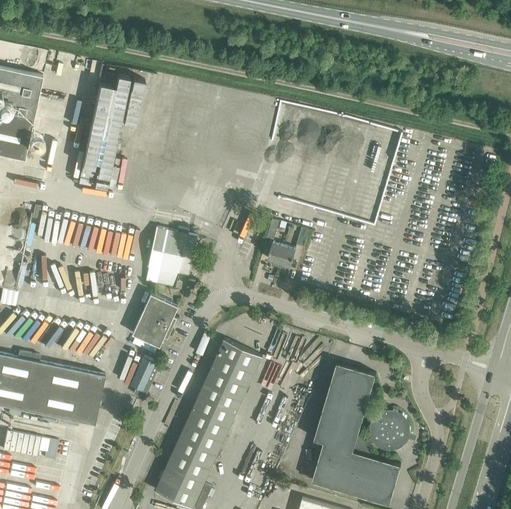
[(0,155),(23,161),(33,118),(42,77),(0,67),(0,155)]
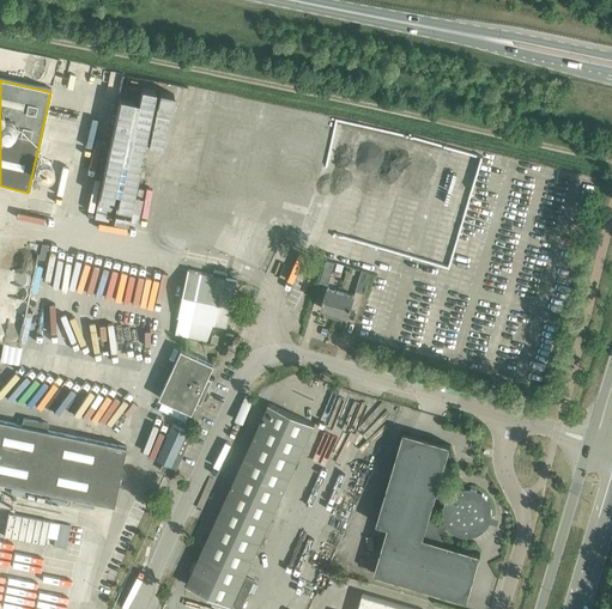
[(328,286),(334,266),(325,262),(319,284),(328,286)]
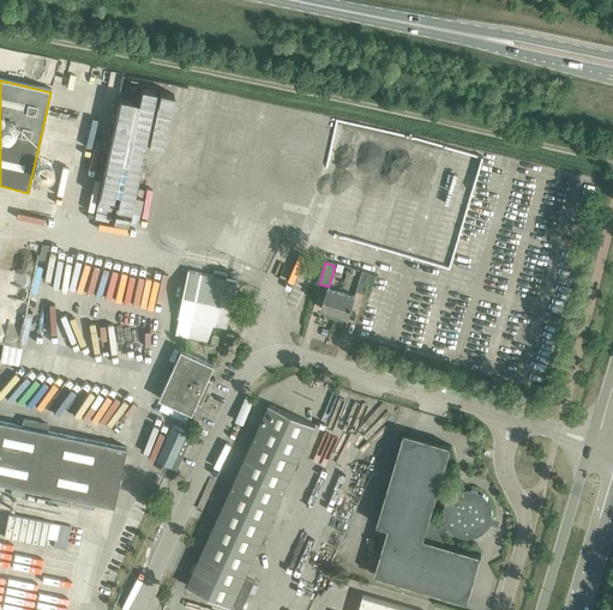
[(212,278),(187,273),(174,338),(217,348),(218,339),(211,338),(214,328),(226,331),(236,284),(224,282),(226,277),(214,275),(212,278)]
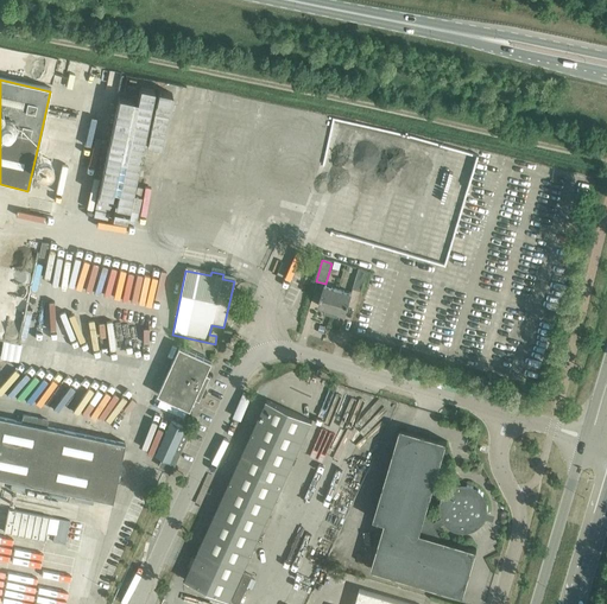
[(360,294),(366,273),(358,271),(352,292),(360,294)]
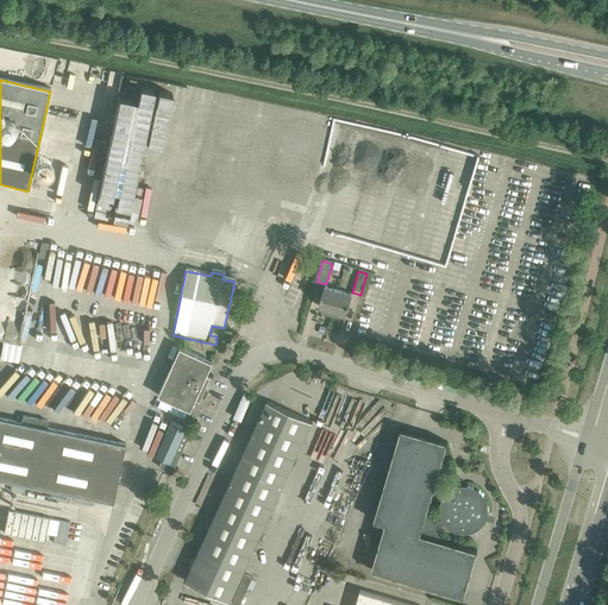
[(330,319),(337,292),(324,288),(318,309),(325,312),(324,317),(330,319)]
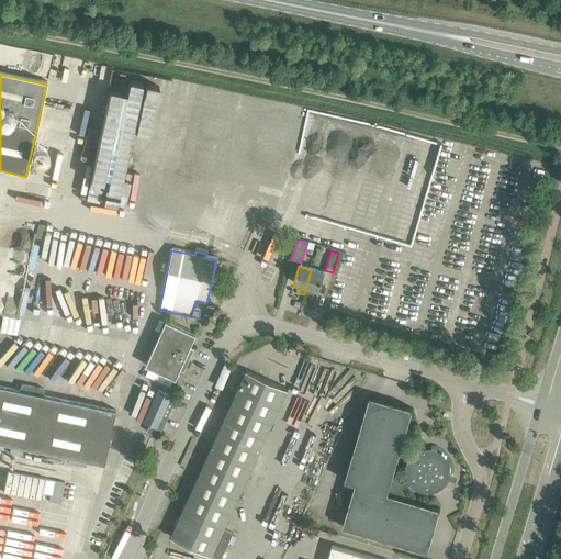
[(318,293),(322,280),(324,274),(311,270),(304,294),(310,297),(312,291),(318,293)]
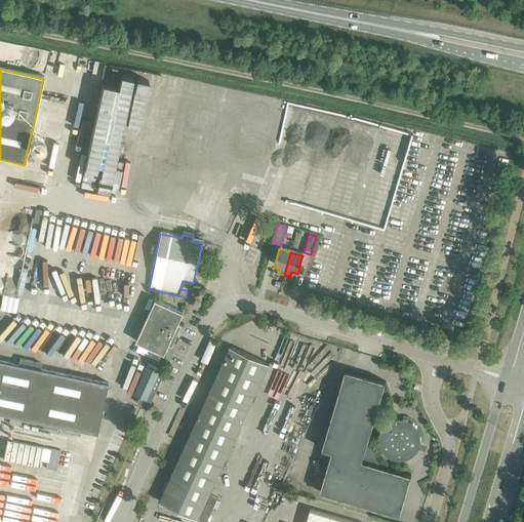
[(191,296),(198,297),(200,290),(193,288),(191,296)]
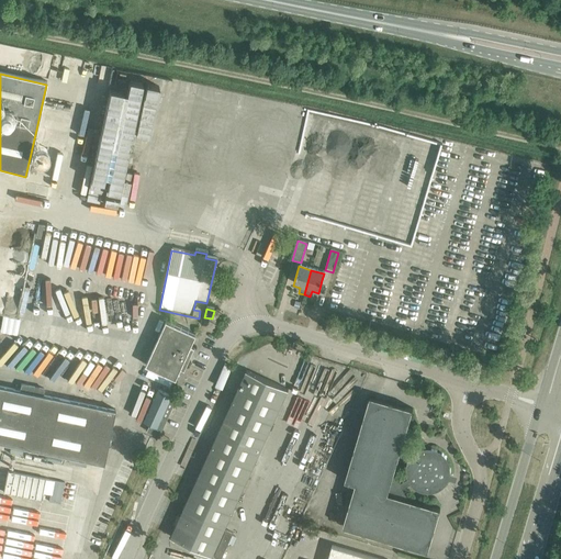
[(191,348),(195,336),(166,323),(145,367),(176,381),(180,370),(183,371),(193,349),(191,348)]
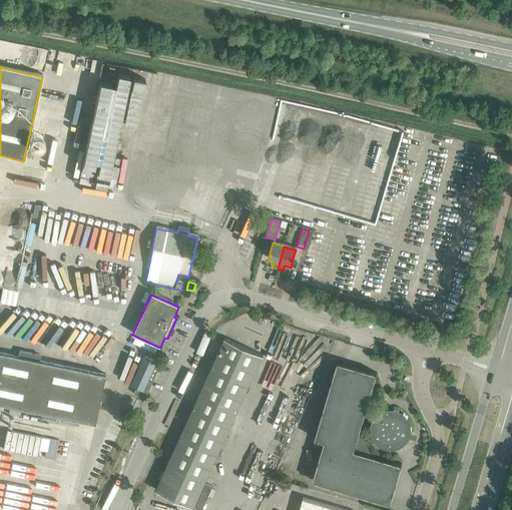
[(263,358),(223,340),(223,341),(155,491),(154,491),(154,492),(193,509),(263,358)]
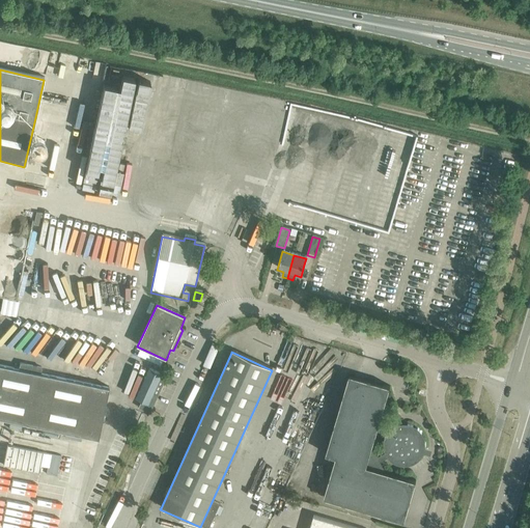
[(0,420),(98,441),(108,390),(40,376),(42,369),(19,364),(18,371),(0,366),(0,420)]
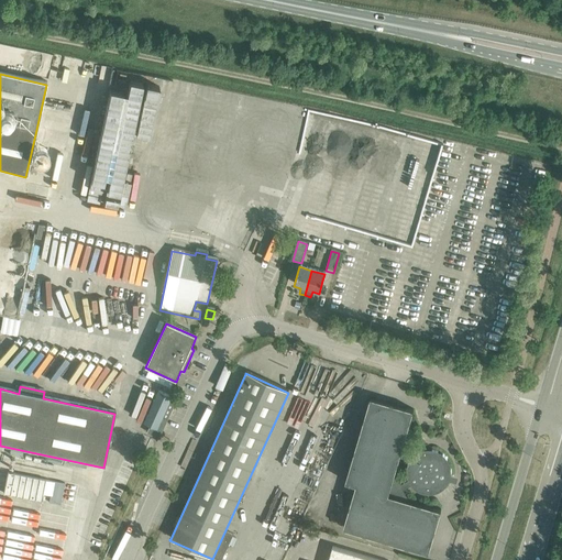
[(158,439),(176,401),(158,393),(143,425),(150,427),(146,435),(154,438),(158,439)]
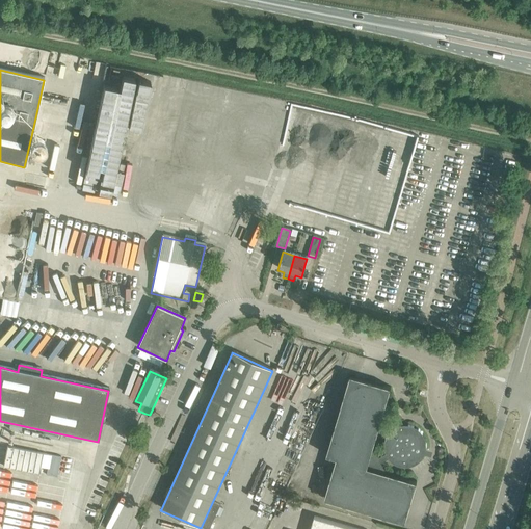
[(380,464),(388,460),(387,459),(386,458),(386,457),(385,456),(385,455),(377,459),(372,449),(390,389),(349,376),(325,456),(336,459),(323,500),(404,524),(416,483),(386,474),(380,464)]
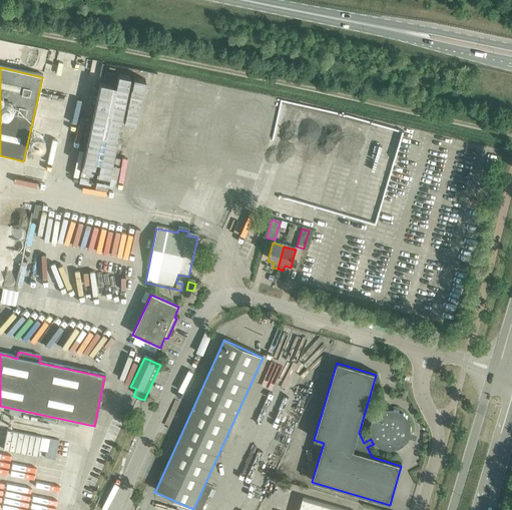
[(387,412),(383,413),(379,414),(376,417),(373,420),(371,423),(370,427),(370,431),(370,435),(371,439),(371,440),(372,441),(372,442),(373,443),(374,444),(377,447),(380,449),(384,451),(388,452),(392,452),(396,451),(400,449),(404,447),(407,443),(409,440),(410,435),(410,431),(410,427),(408,423),(406,419),(403,416),(399,414),(395,412),(391,411),(387,412)]
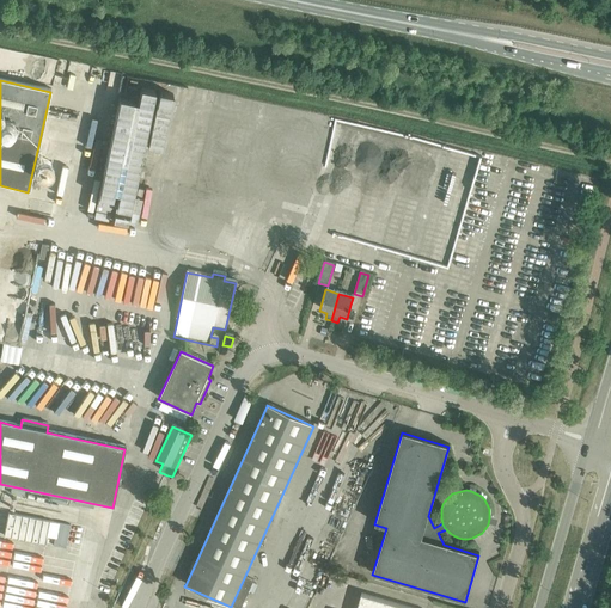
[(44,547),(49,523),(8,515),(4,539),(44,547)]
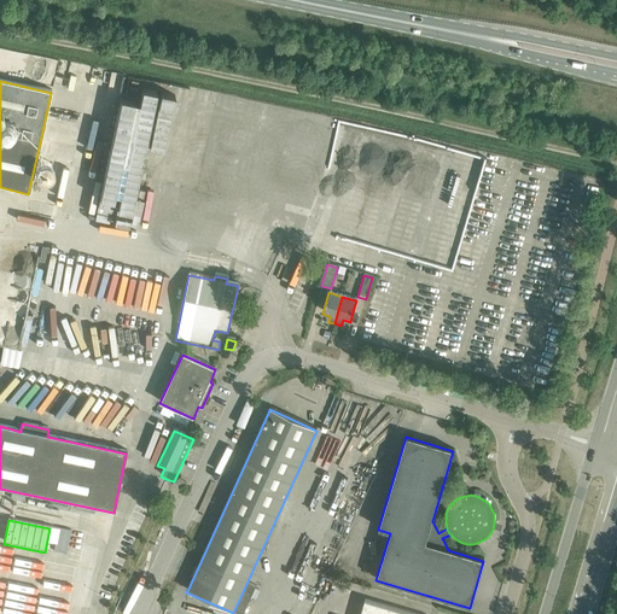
[(405,613),(365,602),(360,613),(405,613)]
